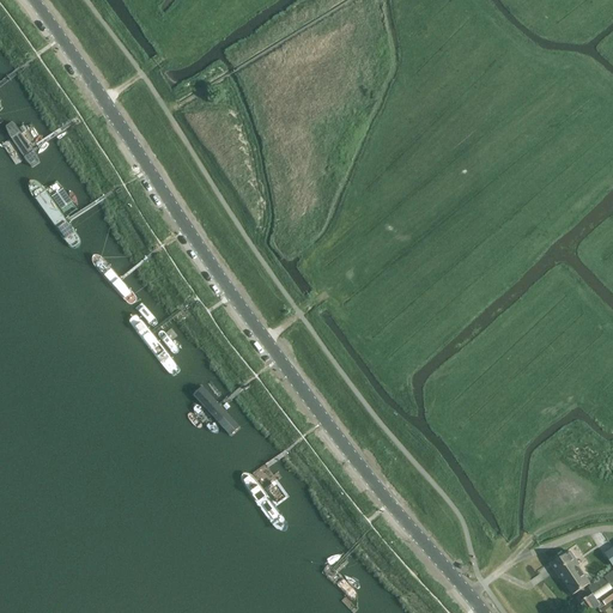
[(40,163),(16,125),(14,123),(13,122),(12,122),(11,122),(8,122),(8,123),(7,125),(7,126),(7,127),(7,128),(32,167),(32,168),(34,168),(35,168),(36,168),(37,167),(38,165),(40,164),(40,163)]
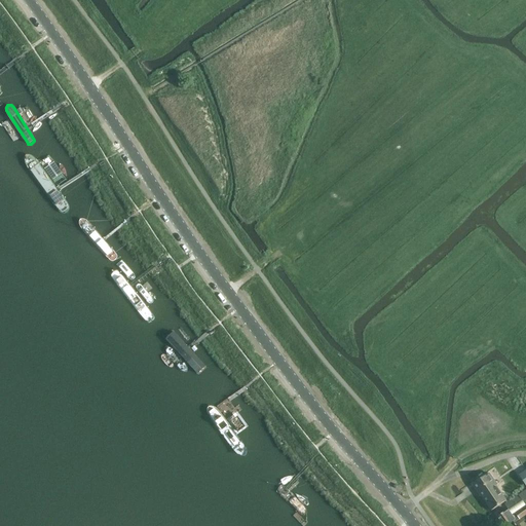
[(2,119),(17,143),(19,144),(20,144),(21,144),(21,143),(22,143),(22,142),(22,141),(6,116),(5,116),(4,116),(3,116),(2,117),(2,118),(2,119)]
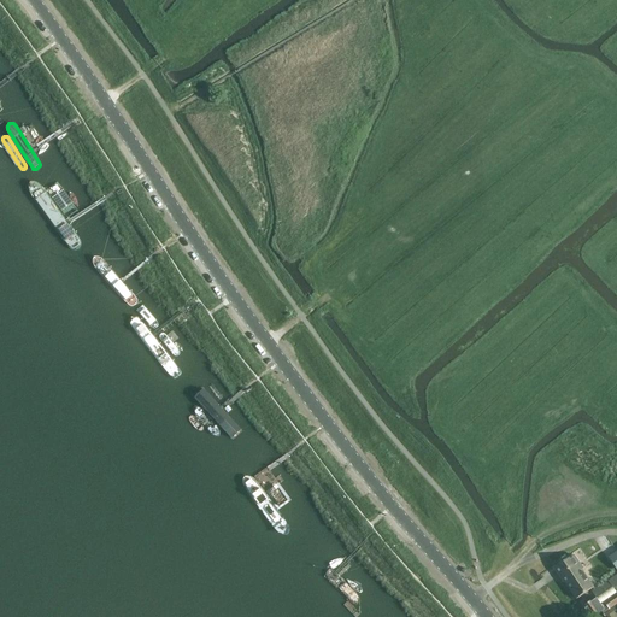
[(81,241),(81,240),(43,186),(42,184),(41,183),(40,182),(39,182),(37,181),(36,181),(35,180),(34,180),(33,180),(30,180),(29,180),(29,181),(28,182),(28,183),(28,186),(28,187),(28,188),(29,189),(29,191),(30,192),(69,247),(70,248),(71,248),(72,248),(74,250),(75,250),(76,248),(77,248),(78,247),(80,246),(81,245),(81,244),(81,242),(81,241)]
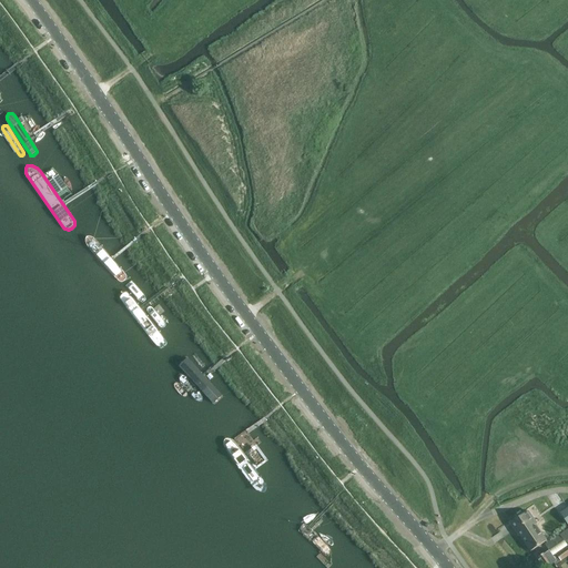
[(85,244),(118,281),(119,282),(120,282),(121,282),(122,282),(123,281),(124,281),(124,280),(125,279),(125,277),(125,276),(125,275),(124,274),(93,239),(87,237),(85,244)]
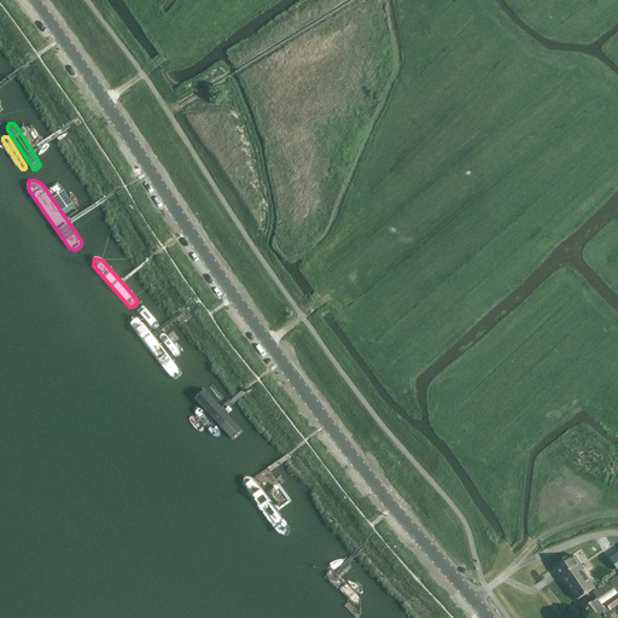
[(174,379),(182,373),(135,315),(128,321),(174,379)]
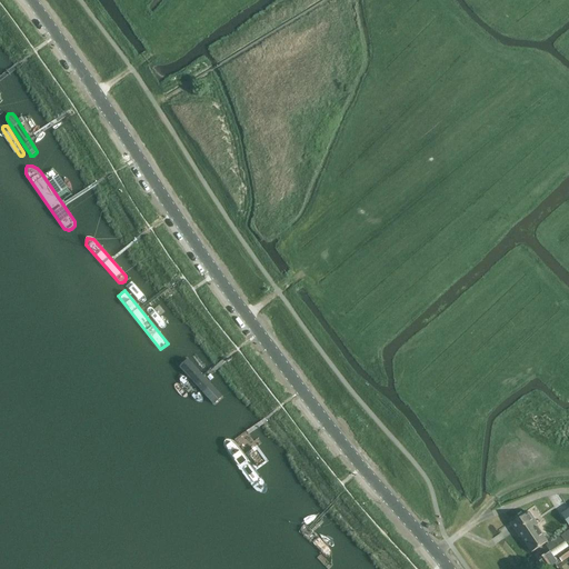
[(190,358),(180,366),(213,407),(223,399),(190,358)]
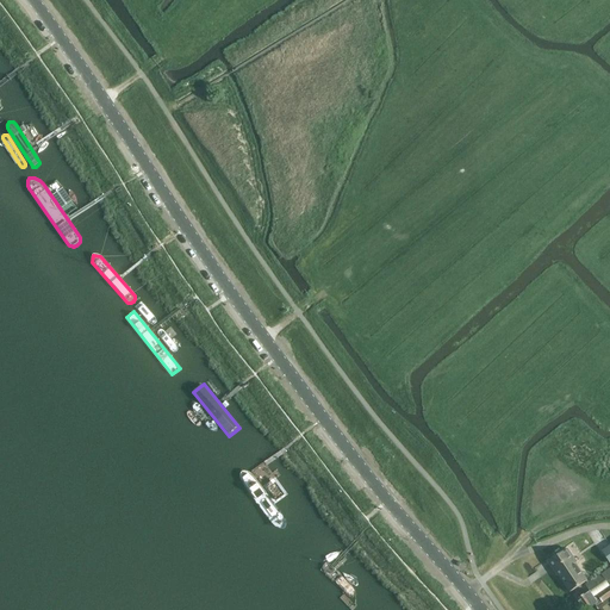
[(218,425),(199,403),(193,402),(192,409),(211,433),(218,431),(218,425)]
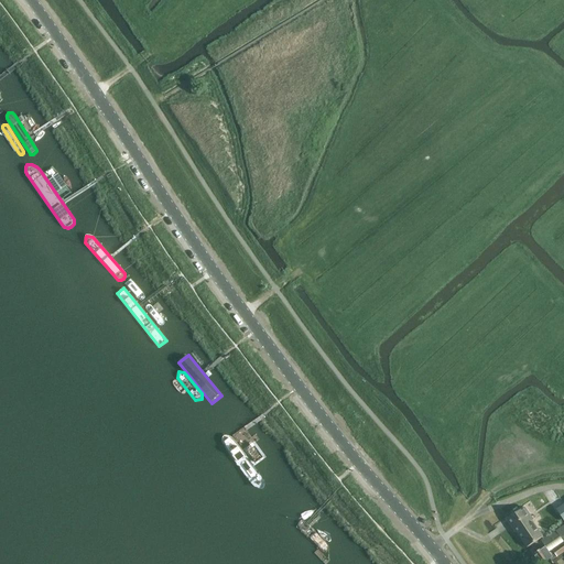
[(221,442),(221,443),(248,483),(249,484),(250,485),(251,486),(252,486),(255,487),(256,487),(257,488),(259,488),(260,488),(260,486),(261,485),(261,483),(261,481),(261,479),(261,478),(260,476),(232,436),(231,435),(230,434),(229,434),(228,433),(227,433),(226,433),(225,434),(224,434),(224,435),(223,435),(221,436),(221,437),(221,438),(220,438),(220,440),(220,441),(221,442)]
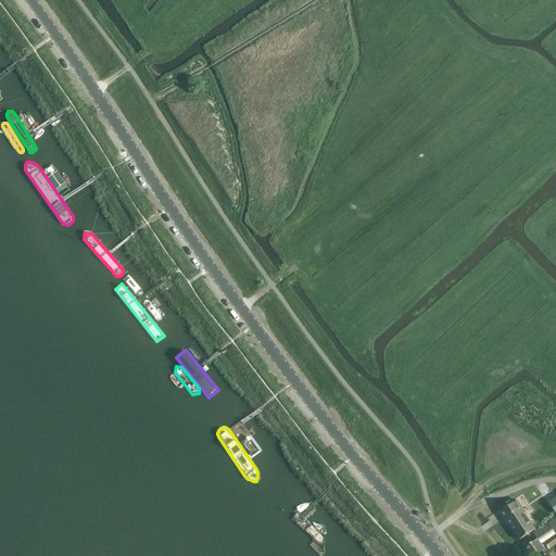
[(535,530),(521,508),(522,508),(518,501),(500,514),(504,520),(506,519),(520,540),(535,530)]
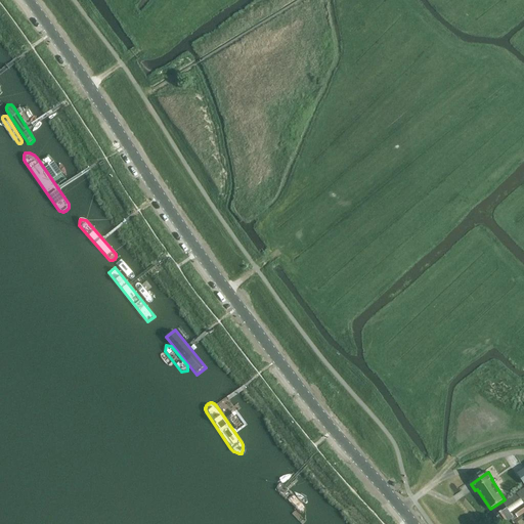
[(276,492),(299,513),(301,513),(302,513),(303,512),(304,511),(305,509),(305,508),(304,506),(282,485),(281,485),(279,484),(278,484),(277,485),(276,486),(275,487),(275,488),(275,490),(275,491),(276,492)]
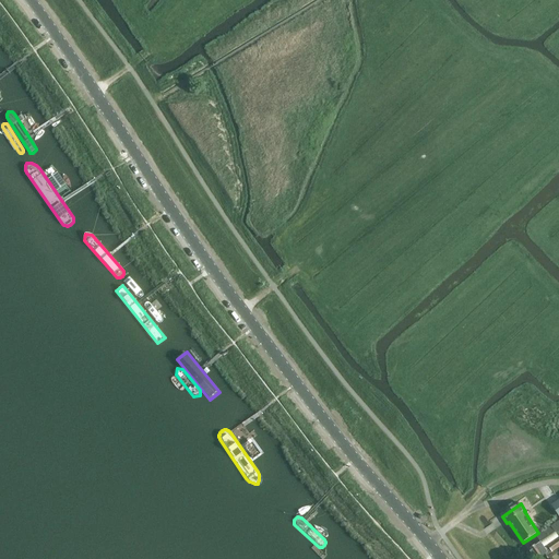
[(558,531),(558,521),(551,526),(543,533),(539,535),(543,540),(542,542),(546,547),(548,545),(558,537),(556,534),(558,531)]
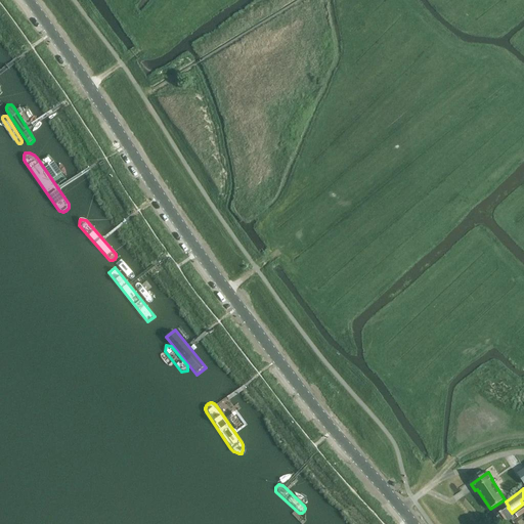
[(523,504),(514,511),(519,518),(523,514),(523,504)]
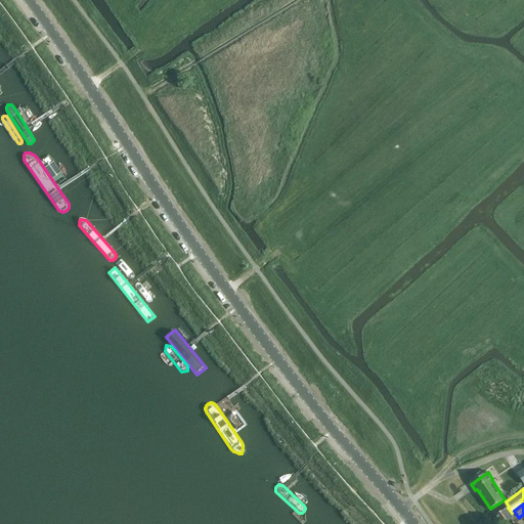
[(515,518),(512,513),(508,508),(501,512),(495,516),(501,523),(506,523),(512,521),(515,518)]
